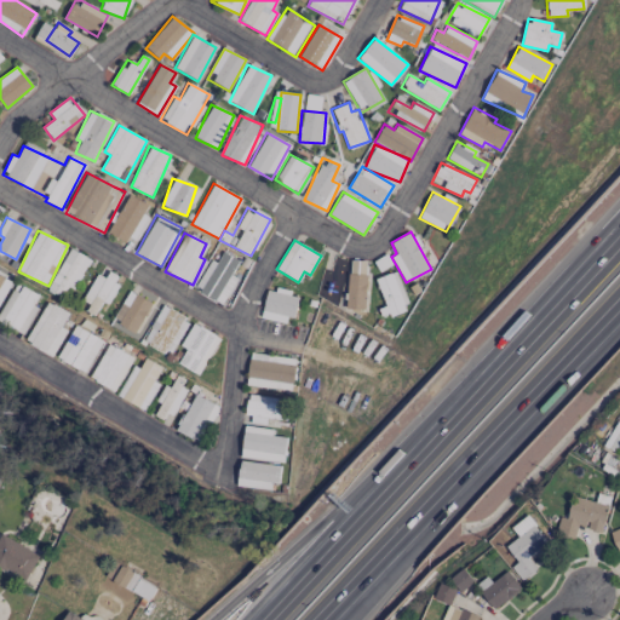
[(91,260),(72,248),(46,288),(62,298),(69,287),(73,290),(91,260)]
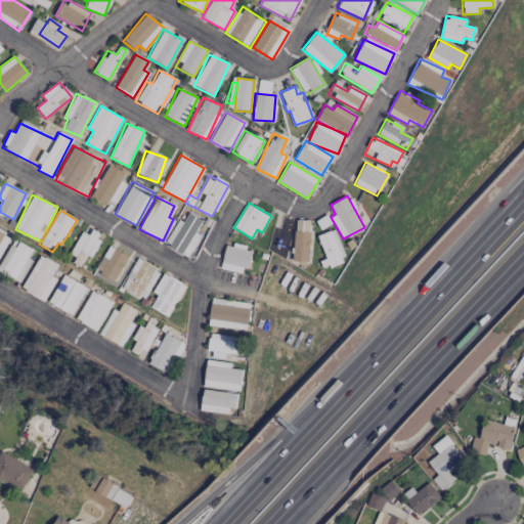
[(164,243),(187,257),(194,245),(189,242),(202,221),(187,213),(182,222),(177,220),(164,243)]
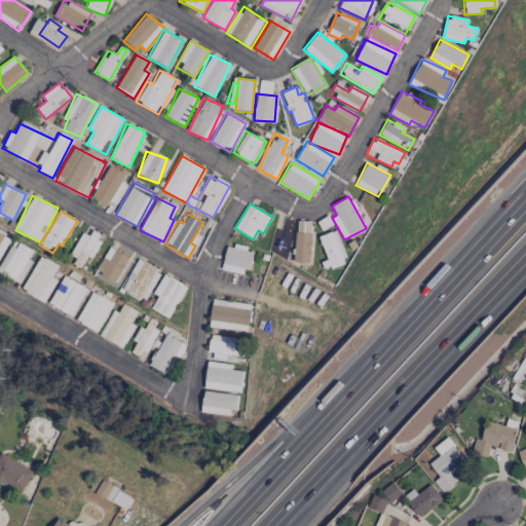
[(317,220),(321,229),(332,225),(329,217),(317,220)]
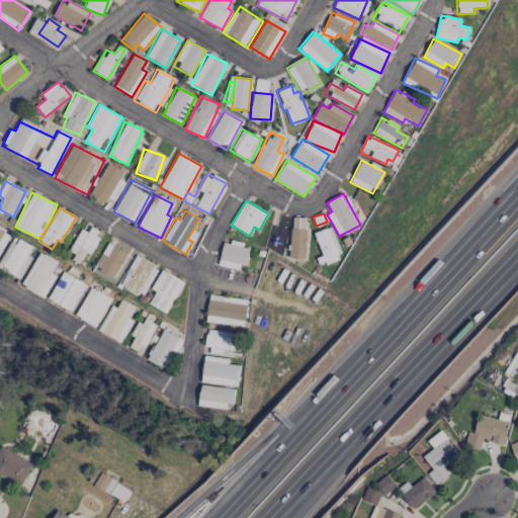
[(307,218),(291,218),(289,258),(305,259),(307,218)]
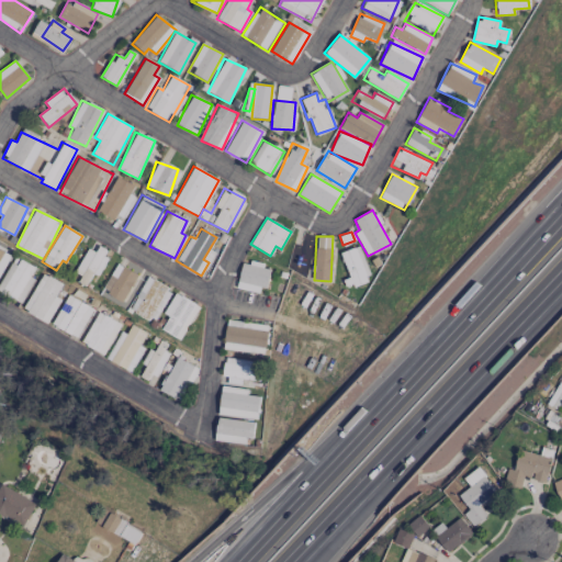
[(87,282),(91,272),(98,276),(108,254),(88,245),(75,277),(87,282)]
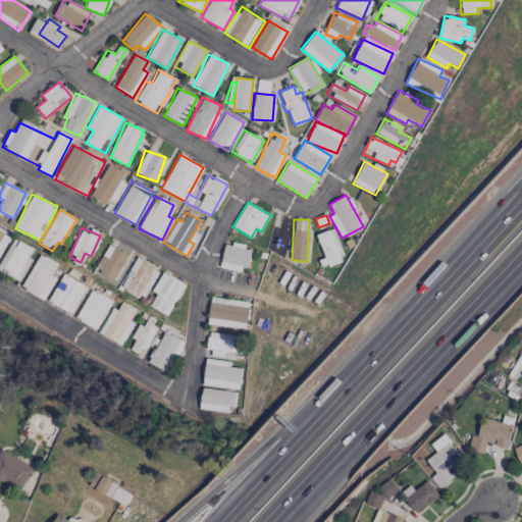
[(319,260),(322,268),(345,259),(332,228),(316,235),(325,258),(319,260)]
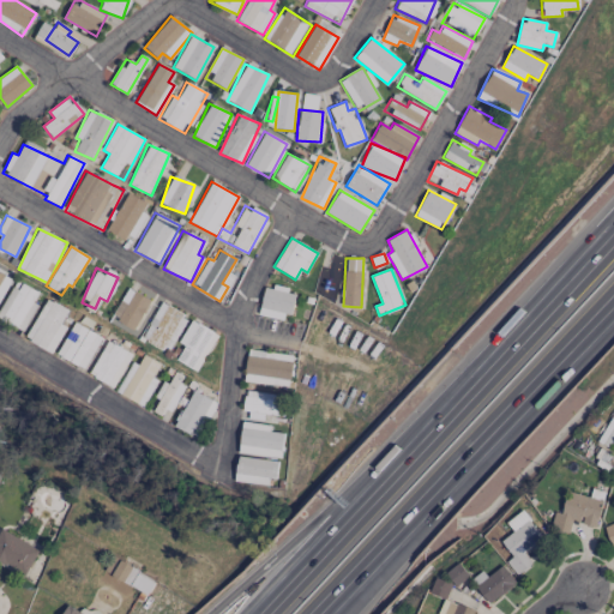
[(36,293),(11,282),(0,309),(0,320),(24,331),(35,305),(31,304),(36,293)]
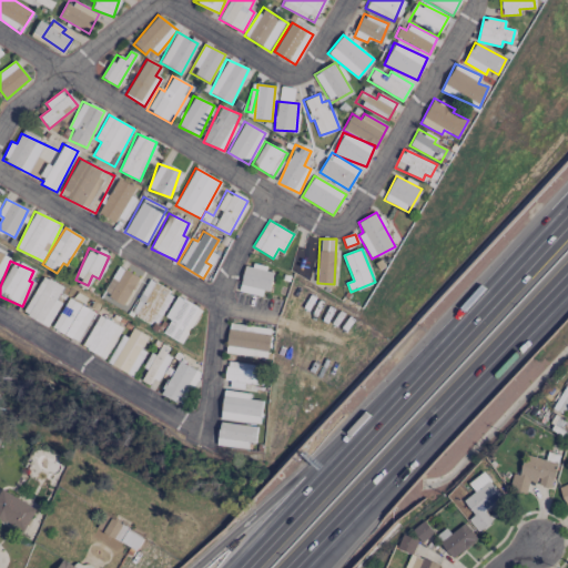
[(245,263),(239,291),(266,297),(272,270),(245,263)]
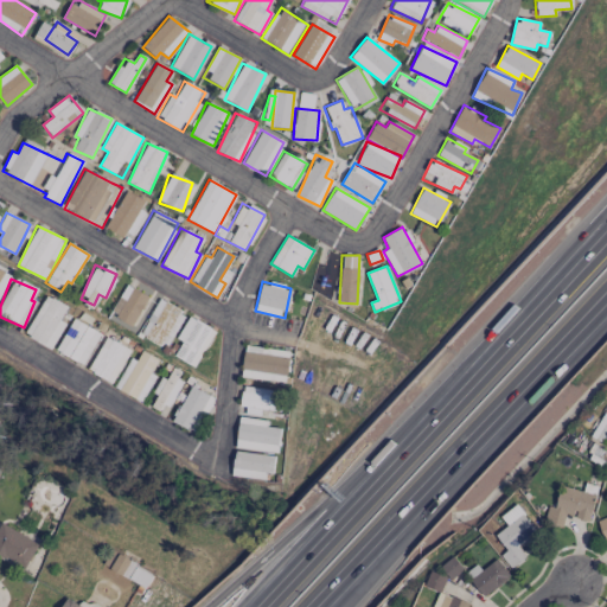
[(133,326),(148,296),(126,285),(110,313),(133,326)]
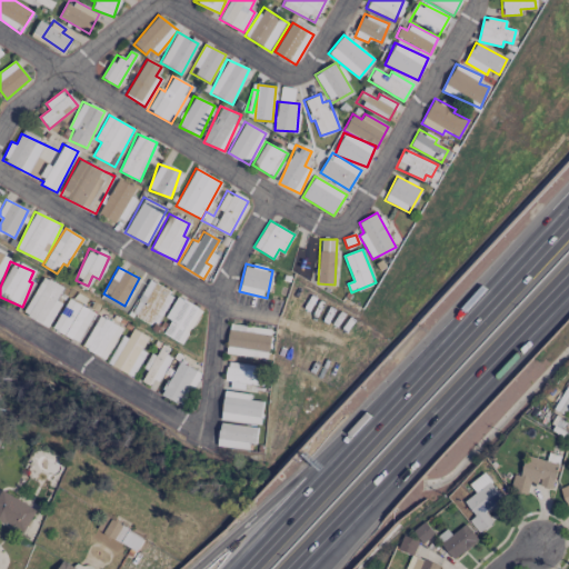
[(56,300),(62,288),(42,277),(22,313),(48,327),(60,303),(56,300)]
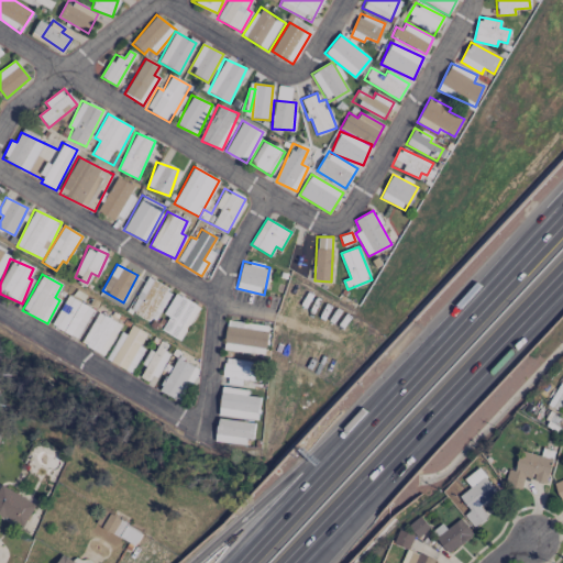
[(157,322),(170,288),(144,278),(131,312),(157,322)]
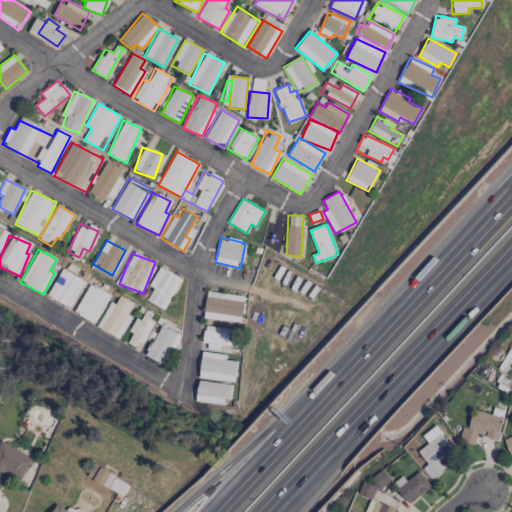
[(181,279),(159,267),(149,286),(154,289),(147,300),(164,309),(181,279)]
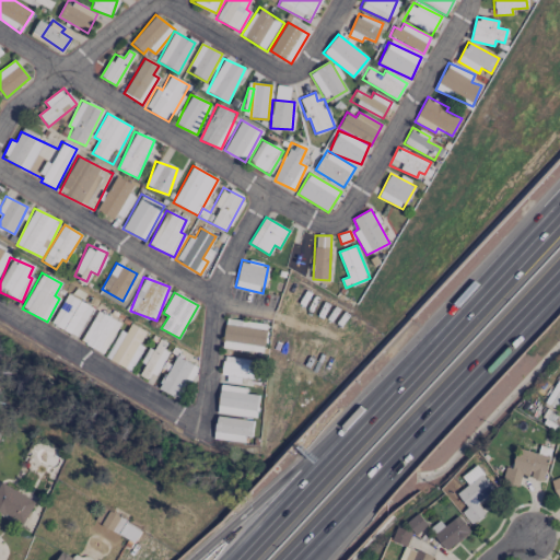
[(51,325),(79,336),(91,305),(65,294),(51,325)]
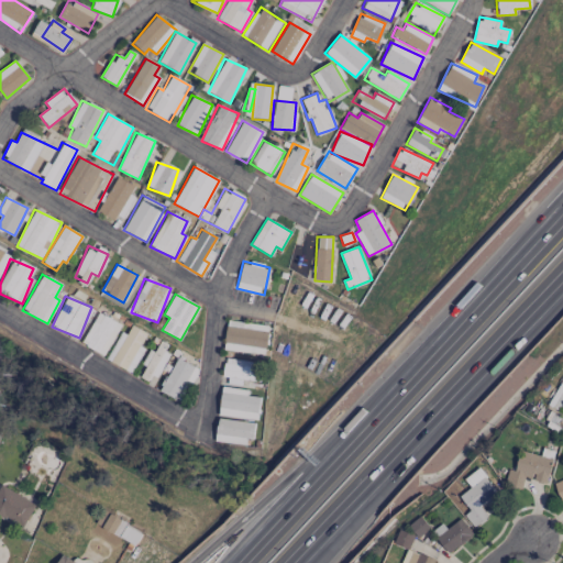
[(81,344),(105,355),(120,323),(96,312),(81,344)]
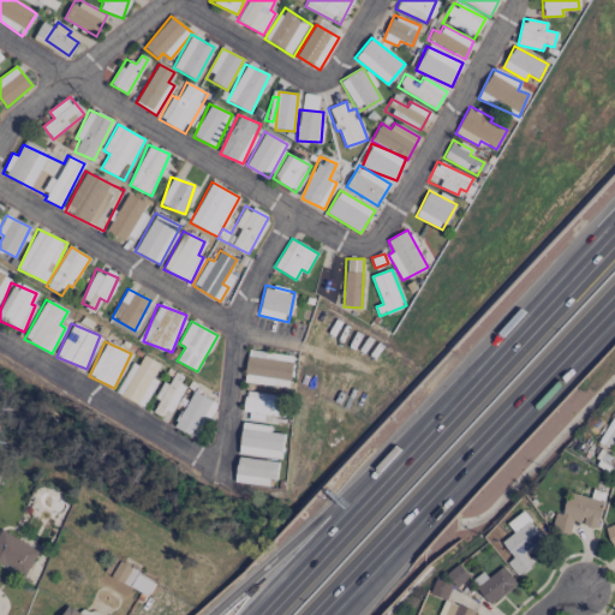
[(244,382),(290,387),(292,356),(248,351),(244,382)]
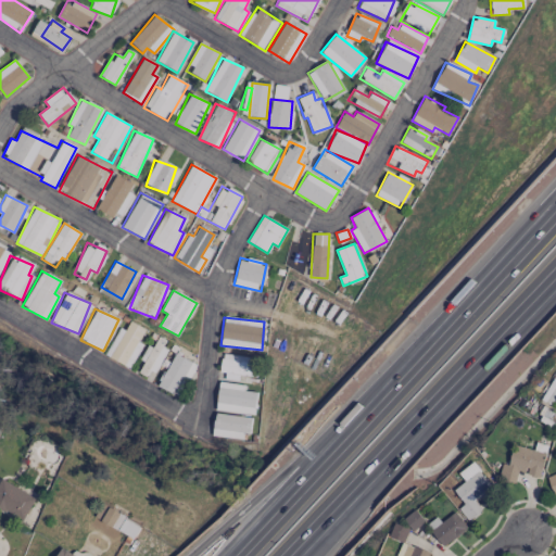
[(137,343),(143,329),(128,321),(124,331),(117,328),(104,356),(130,368),(141,344),(137,343)]
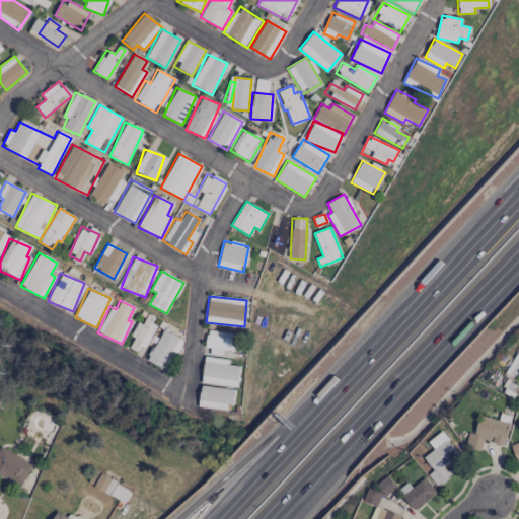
[(157,319),(147,314),(142,324),(138,323),(127,348),(141,354),(157,319)]
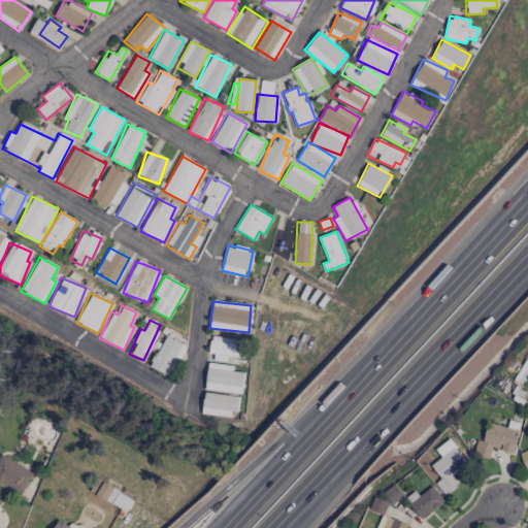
[(184,345),(165,336),(150,365),(168,375),(184,345)]
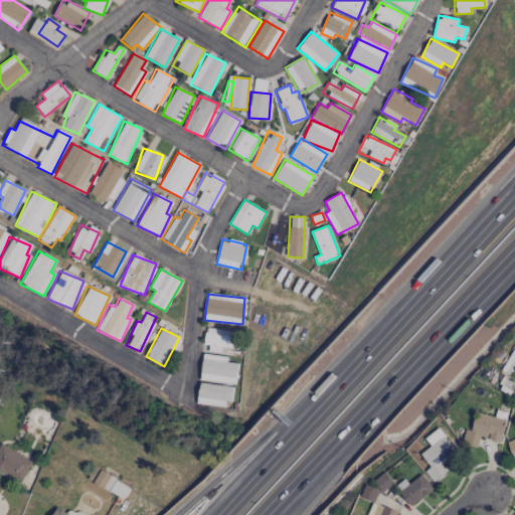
[(236,330),(205,329),(204,353),(230,354),(230,348),(235,348),(236,330)]
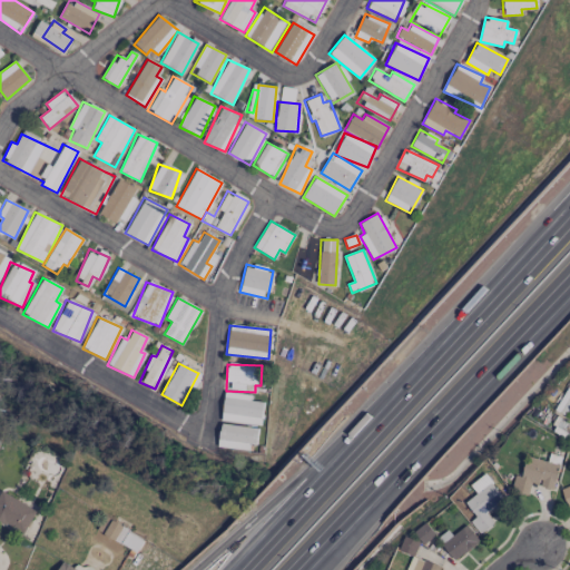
[(569,404),(569,387),(568,386),(554,410),(564,415),(569,404)]
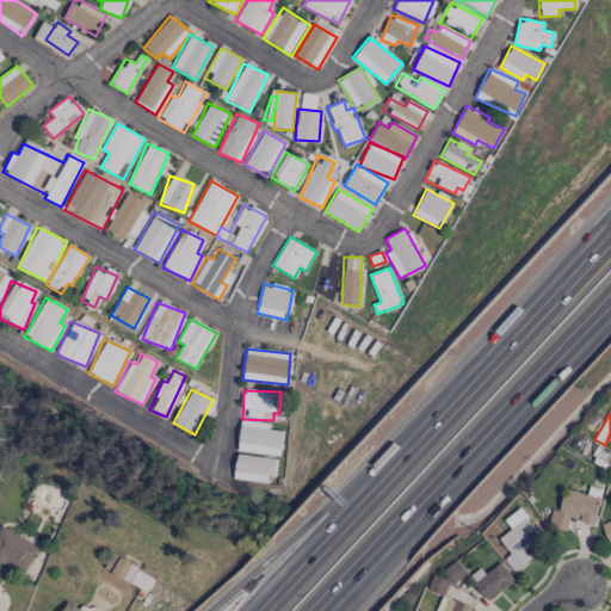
[(269,423),(239,420),(236,451),(278,456),(281,431),(267,430),(269,423)]
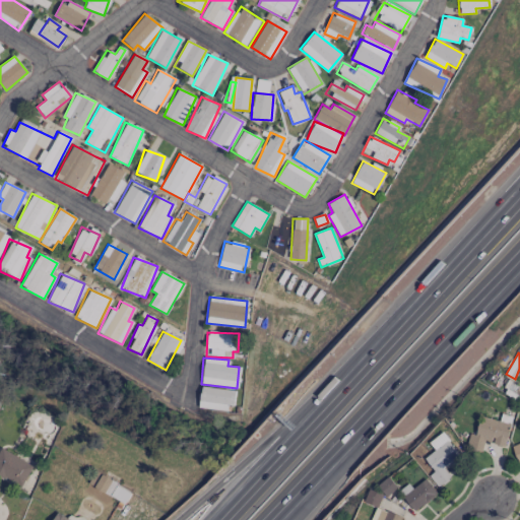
[(230,412),(233,391),(201,386),(198,407),(230,412)]
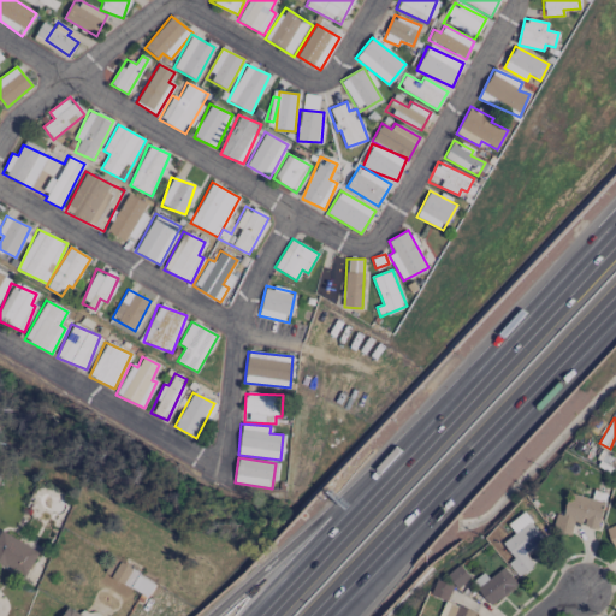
[(563,515),(556,513),(552,528),(570,533),(574,522),(597,528),(604,502),(569,492),(563,515)]
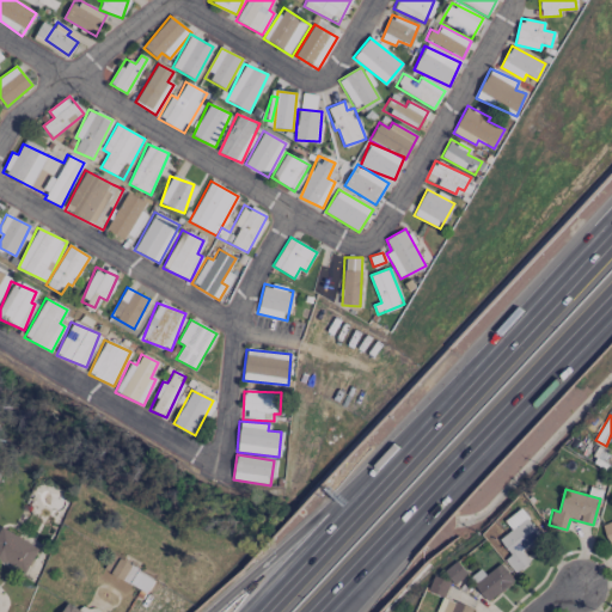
[(530,563),(521,550),(540,536),(520,508),(505,520),(512,530),(499,539),(510,555),(503,560),(515,574),(530,563)]
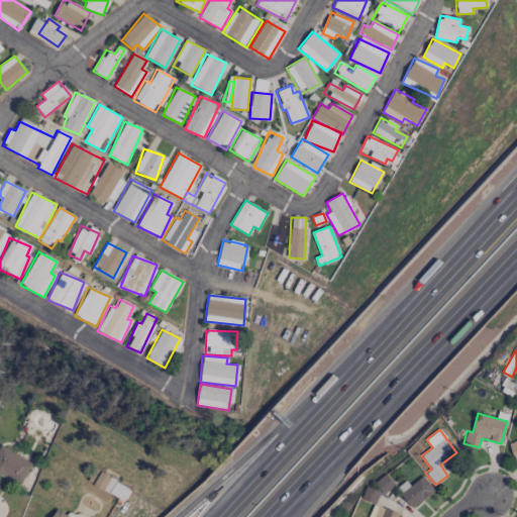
[(516,439),(508,443),(514,458),(516,456),(516,439)]
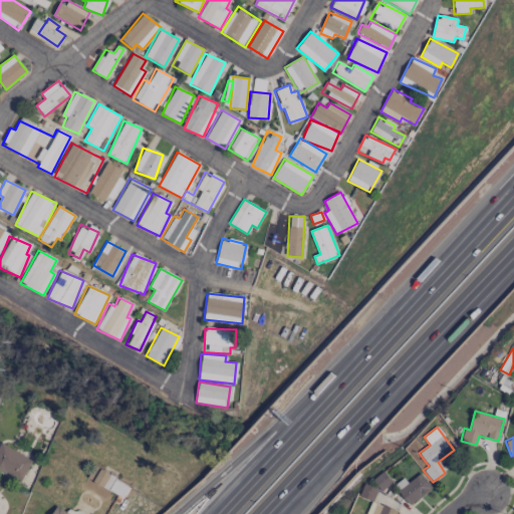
[(0,470),(21,480),(32,459),(0,444),(0,443),(0,470)]
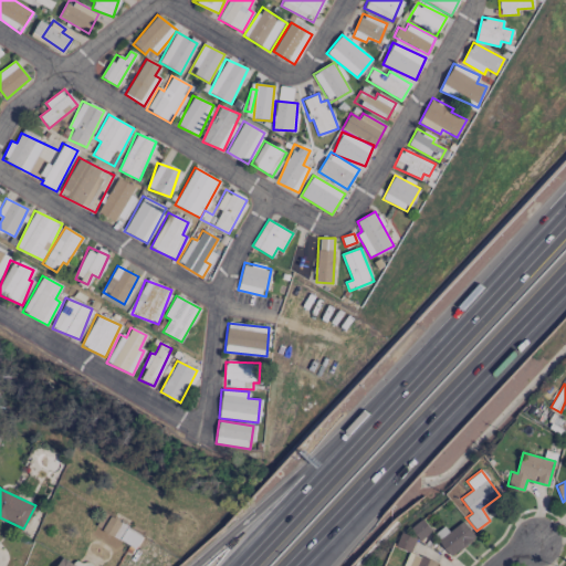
[(410,530),(421,541),(431,530),(421,519),(410,530)]
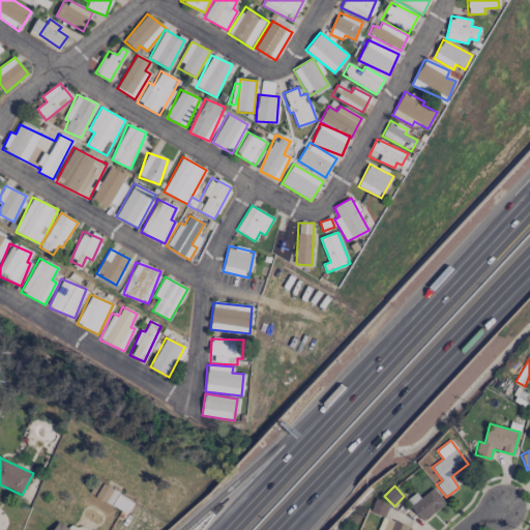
[(419,498),(415,493),(406,500),(421,521),(445,503),(434,488),(419,498)]
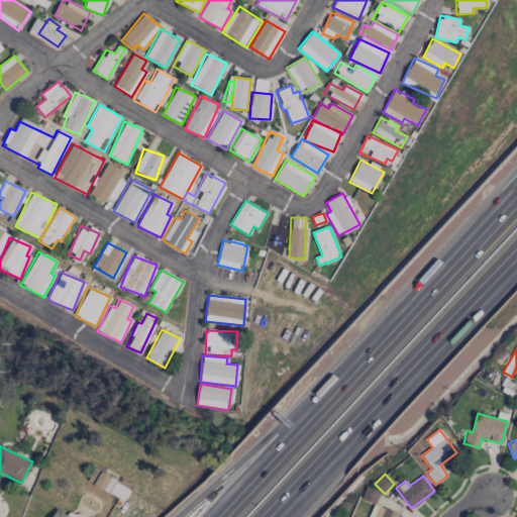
[(362,498),(374,505),(380,492),(367,486),(362,498)]
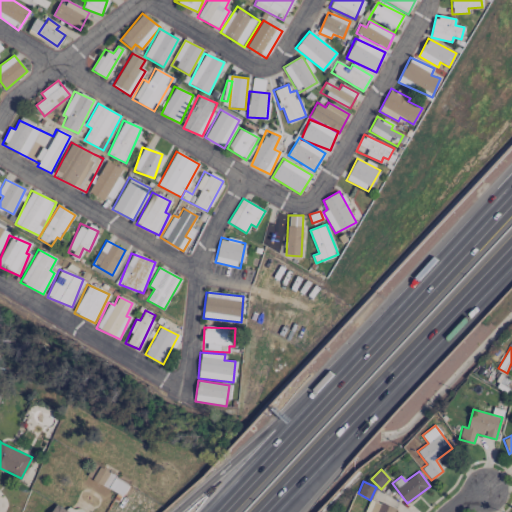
[(394,511),(395,509),(371,499),(365,511),(394,511)]
